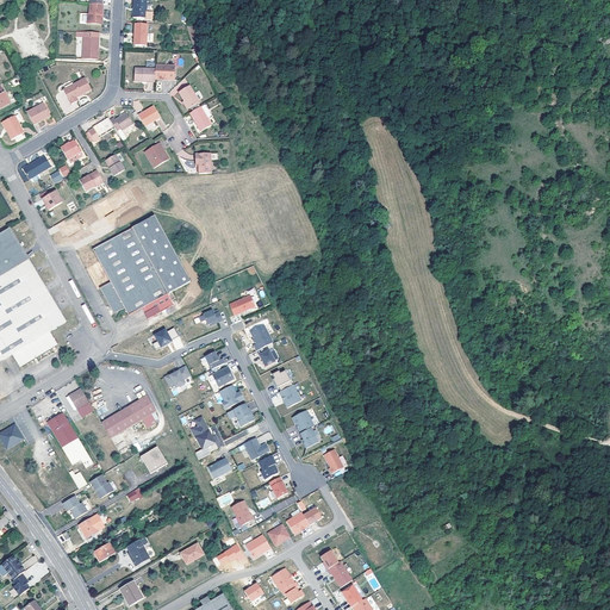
[(147,18),(147,0),(134,0),(134,18),(147,18)]
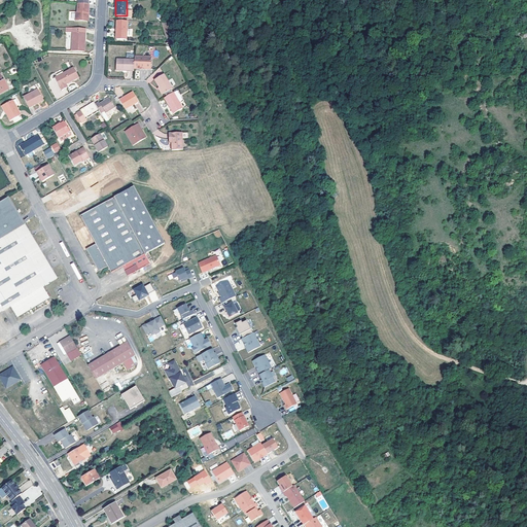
[(89,13),(90,4),(89,4),(78,4),(77,12),(76,12),(76,21),(86,22),(88,12),(89,13)]
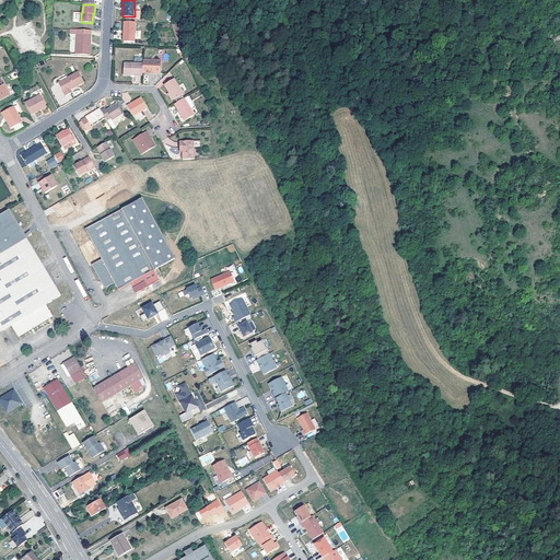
[(136,23),(125,22),(124,31),(123,31),(123,33),(124,33),(124,42),(135,42),(136,23)]
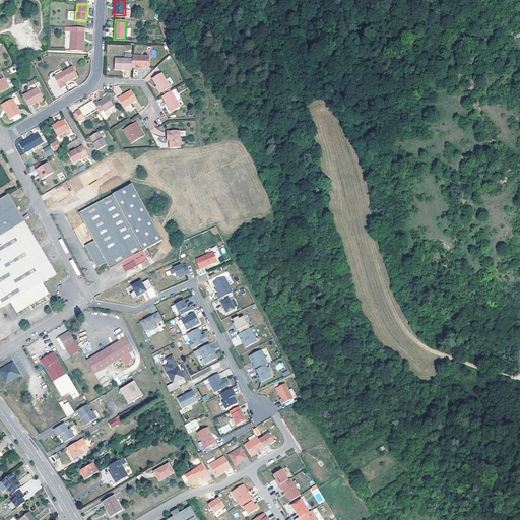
[(71,50),(82,51),(82,37),(84,37),(84,28),(65,27),(65,33),(71,33),(71,50)]
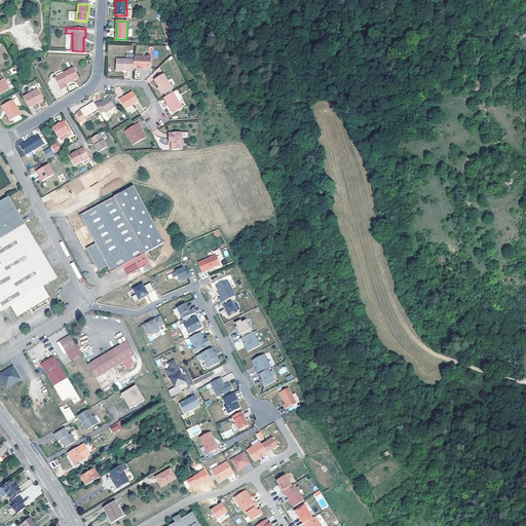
[(151,58),(135,55),(135,60),(135,68),(140,68),(144,68),(144,69),(151,69),(151,58)]
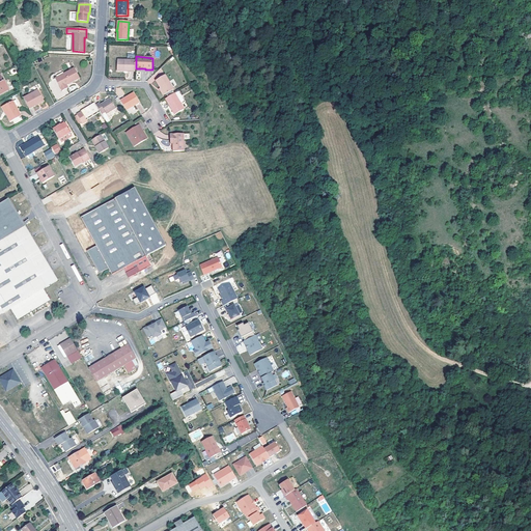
[(135,71),(136,68),(136,60),(117,59),(117,71),(128,72),(128,70),(135,71)]
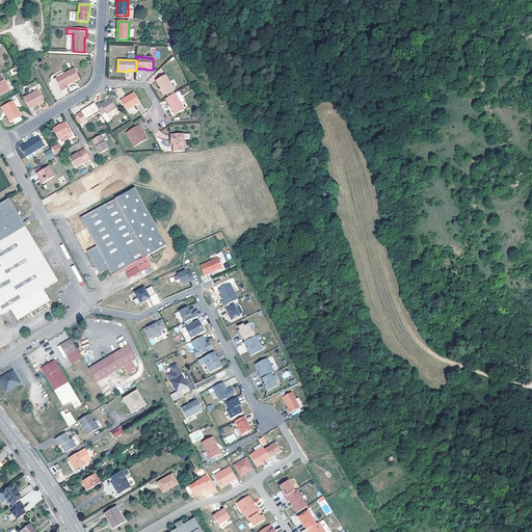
[(75,69),(56,78),(62,91),(69,88),(68,85),(80,79),(75,69)]
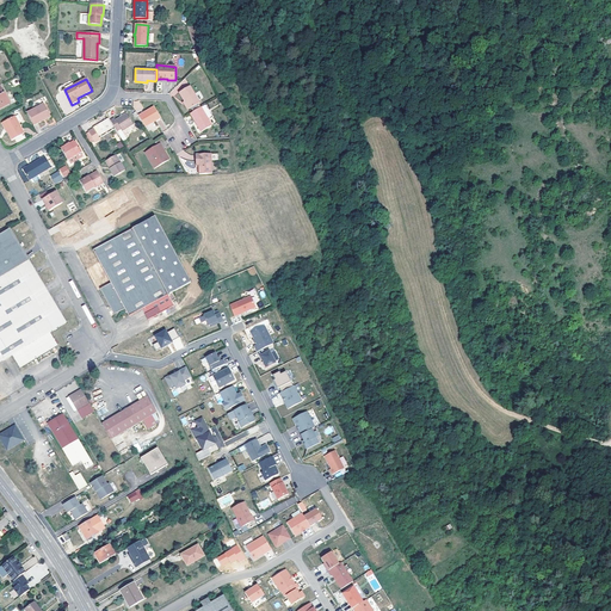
[(0,85),(0,109),(11,104),(5,93),(0,85)]
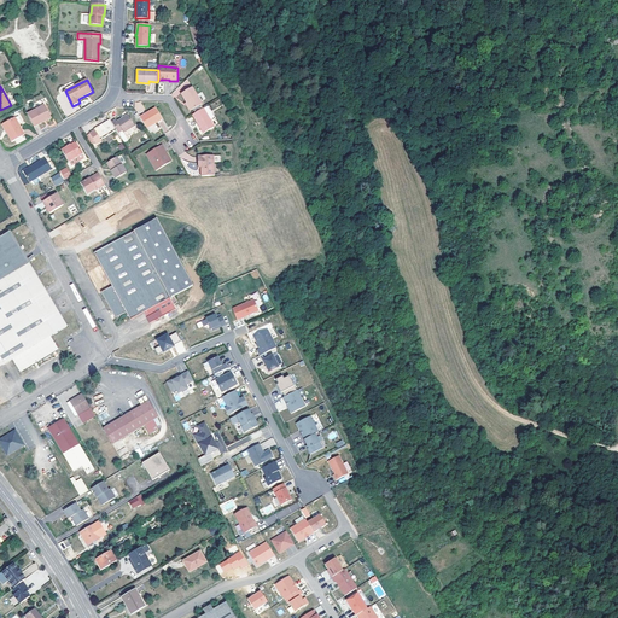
[(193,109),(200,105),(203,104),(192,87),(181,93),(187,103),(192,111),(193,109)]
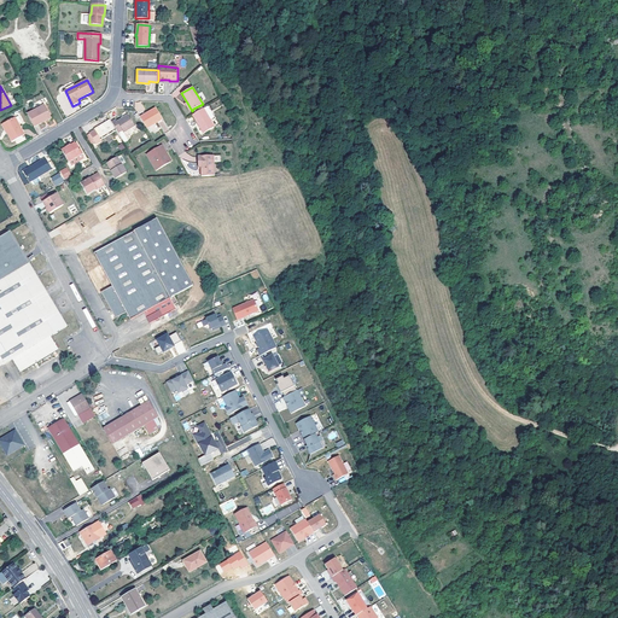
[(27,115),(34,127),(42,122),(42,121),(51,117),(45,105),(27,115)]
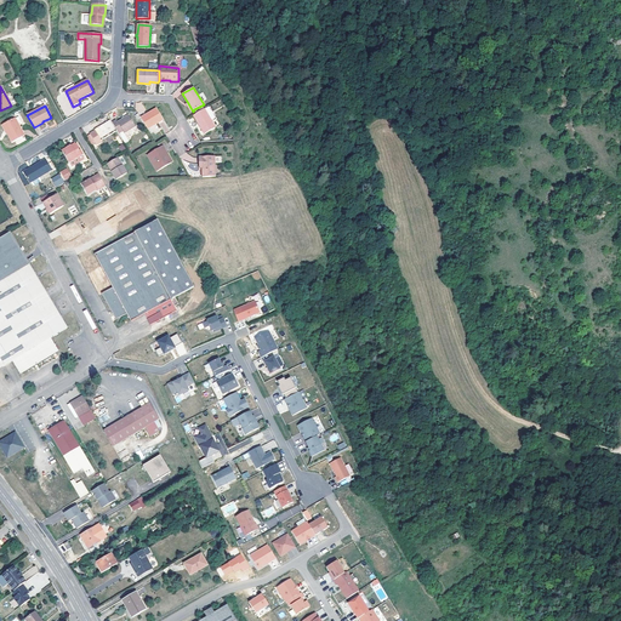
[(157,108),(141,118),(147,129),(163,120),(157,108)]
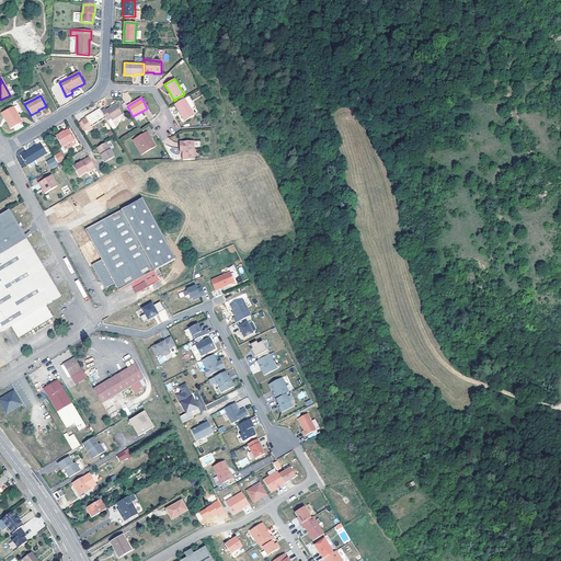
[(178,103),(174,104),(185,122),(198,113),(195,107),(191,110),(184,99),(183,99),(178,103)]
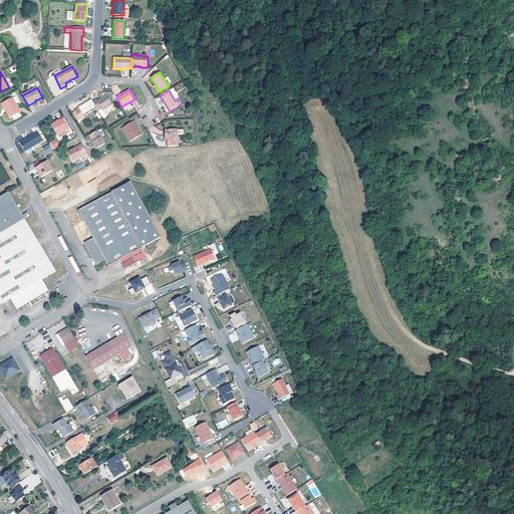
[(97,108),(98,110),(101,108),(102,109),(111,104),(106,95),(97,101),(96,99),(92,101),(97,108)]
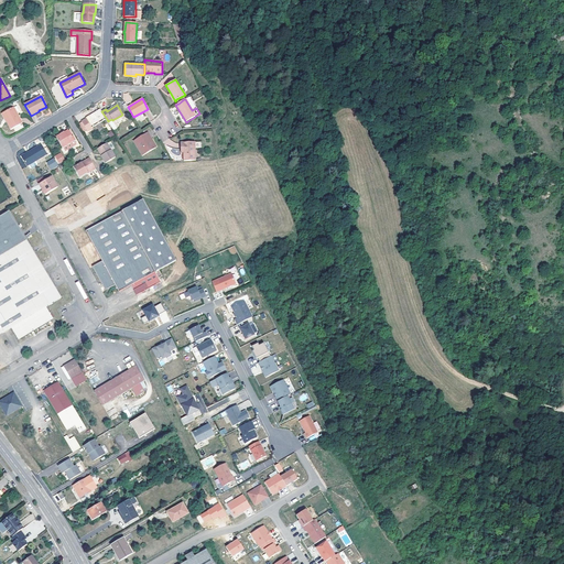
[(14,107),(3,114),(8,121),(7,121),(11,129),(22,123),(14,107)]
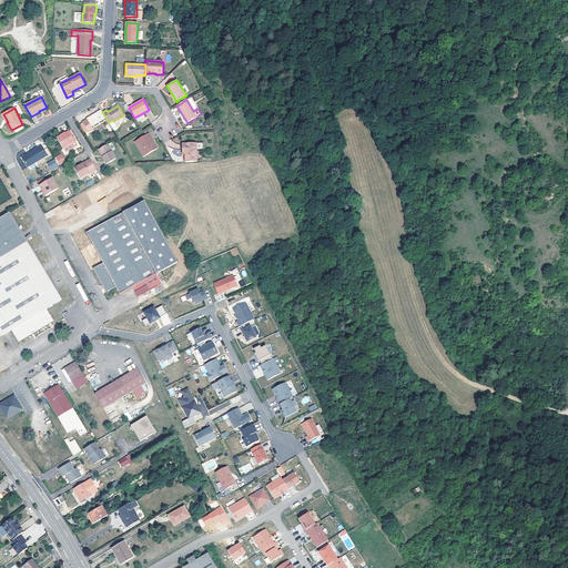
[(92,129),(108,120),(102,112),(101,110),(87,119),(87,120),(82,122),(88,132),(93,130),(92,129)]
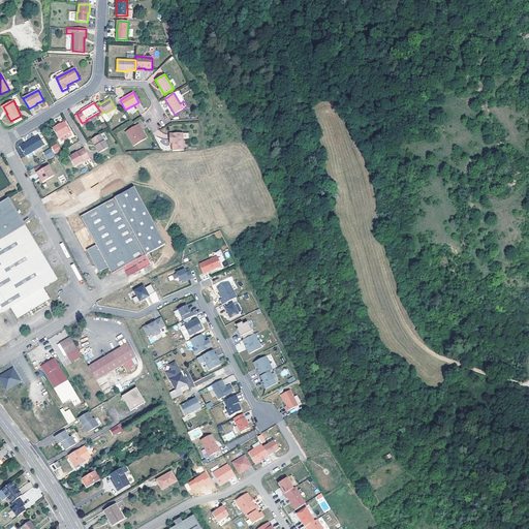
[(141,114),(145,112),(139,102),(131,107),(132,111),(136,107),(141,114)]
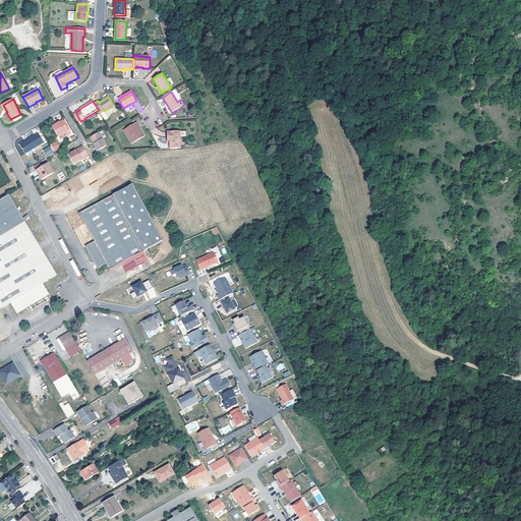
[(56,125),(52,127),(58,136),(60,139),(70,133),(68,129),(63,120),(56,125)]
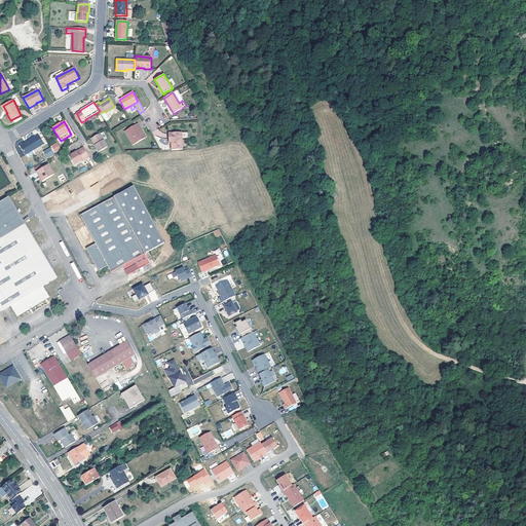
[(138,123),(124,132),(133,145),(144,139),(139,128),(140,127),(138,123)]
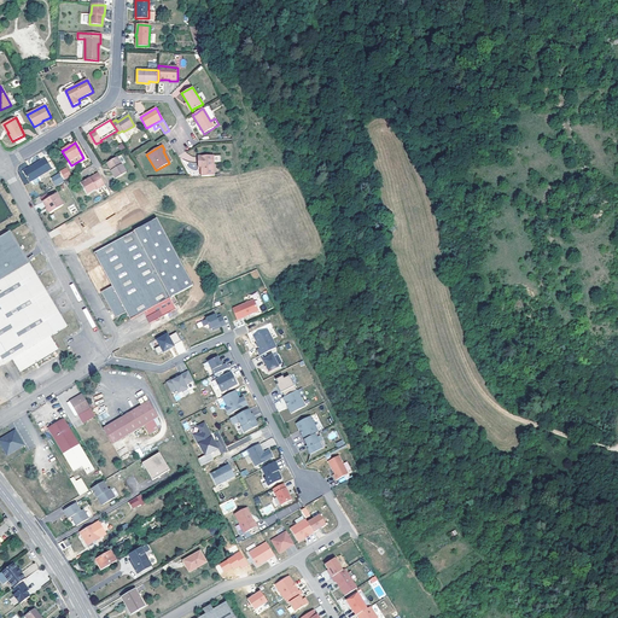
[(202,176),(215,175),(214,162),(214,156),(198,156),(198,163),(200,163),(202,167),(202,176)]
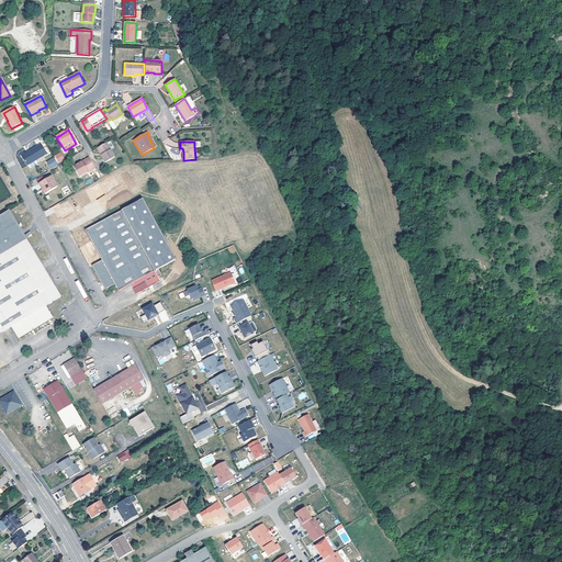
[(107,143),(99,147),(102,155),(101,156),(105,163),(115,156),(107,143)]
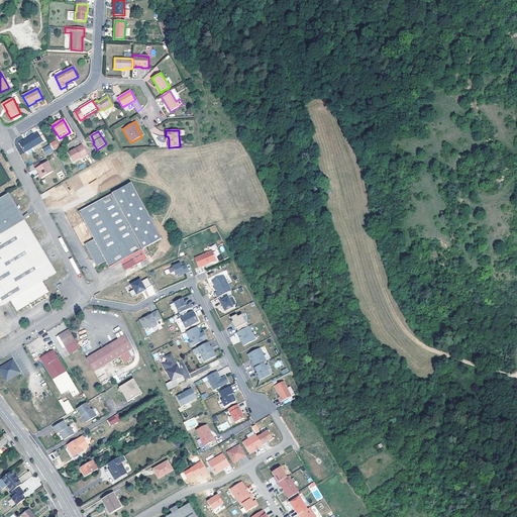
[(26,140),(20,144),(25,152),(25,151),(33,147),(43,141),(37,132),(26,139),(26,140)]
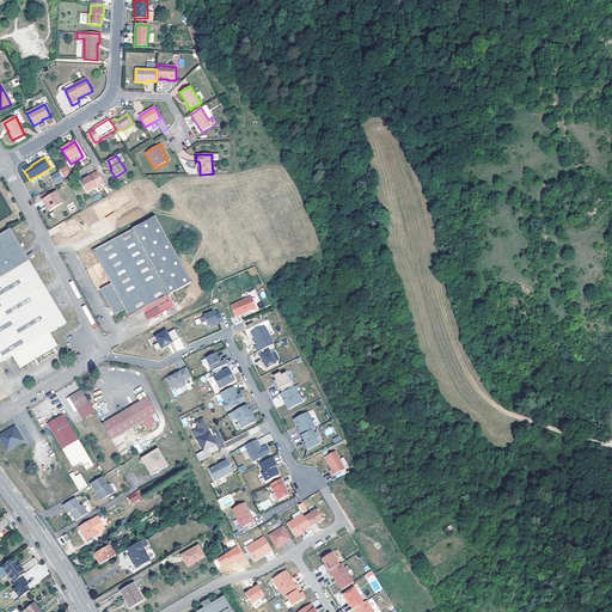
[(60,169),(65,177),(71,173),(66,165),(60,169)]
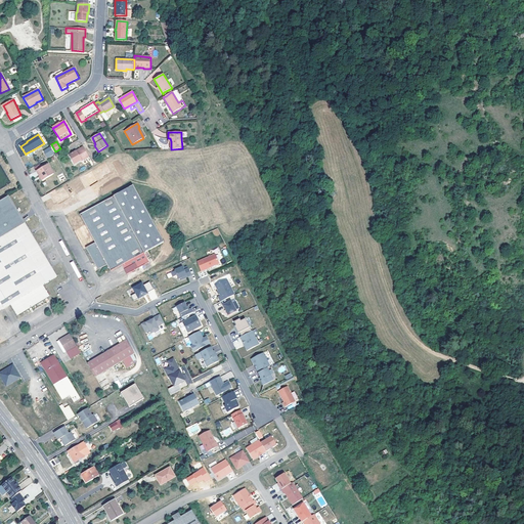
[(82,161),(89,157),(83,146),(79,149),(79,150),(77,151),(76,150),(69,156),(75,165),(81,161),(82,161)]
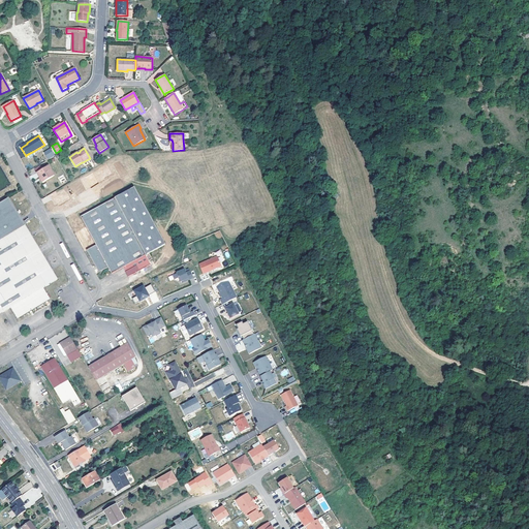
[(49,165),(36,173),(43,182),(54,176),(49,165)]
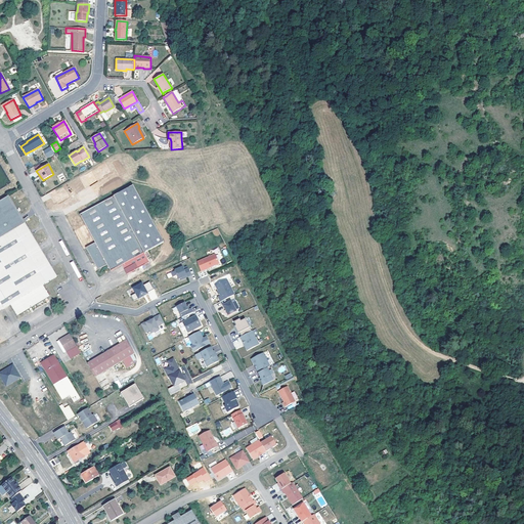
[(132,186),(79,215),(94,244),(85,248),(90,257),(97,270),(106,265),(110,271),(121,265),(126,274),(148,263),(146,259),(150,257),(147,251),(163,243),(132,186)]
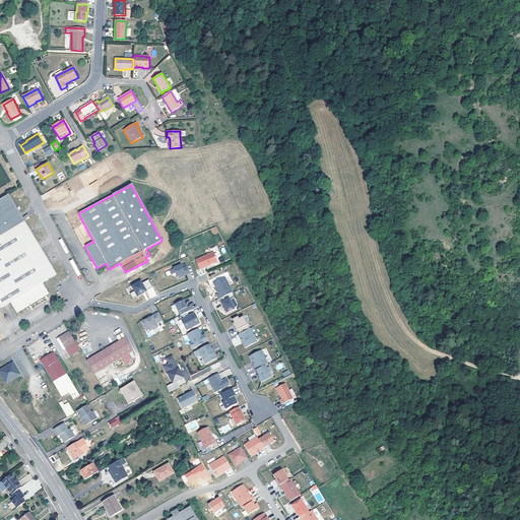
[(0,308),(10,303),(17,314),(50,296),(43,283),(53,277),(57,274),(8,195),(0,199),(0,308)]
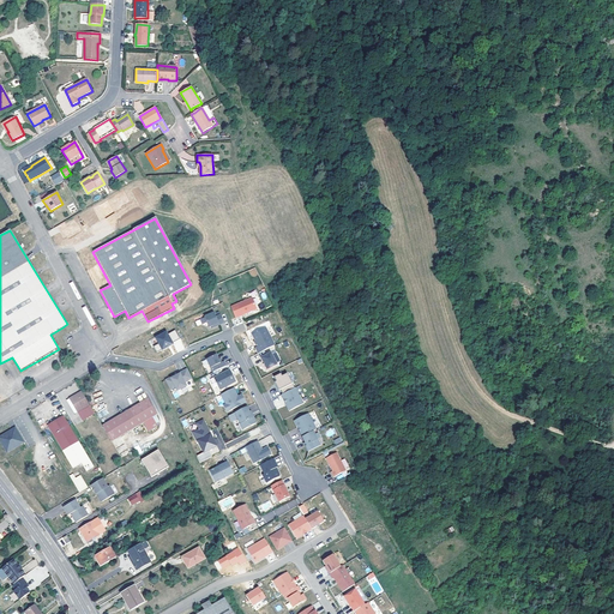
[(253,296),(238,302),(242,314),(258,308),(253,296)]
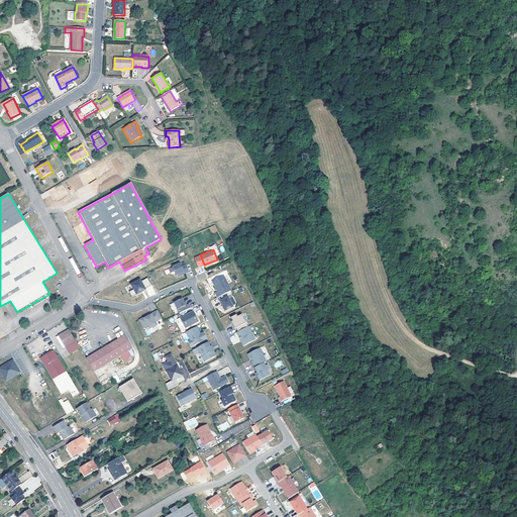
[(173,267),(169,268),(171,272),(175,271),(176,275),(179,274),(180,275),(189,271),(186,265),(182,266),(181,263),(173,266),(173,267)]
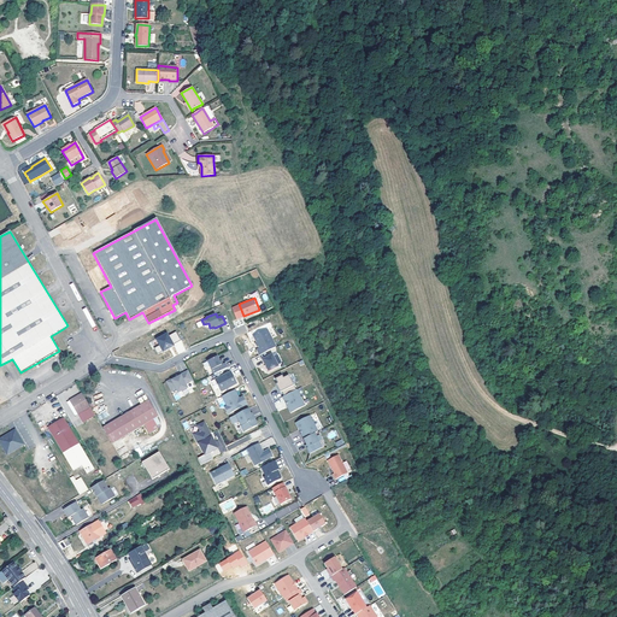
[(260,347),(258,348),(260,354),(276,346),(268,328),(254,335),(257,341),(259,345),(260,347)]
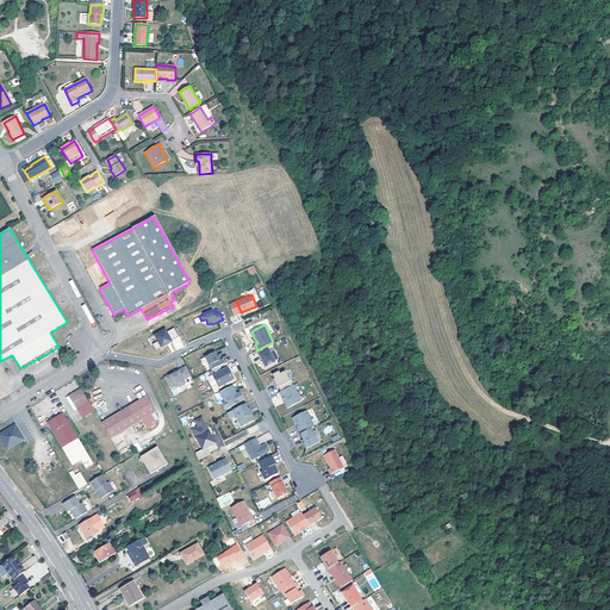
[(166,328),(154,334),(161,347),(179,337),(174,328),(167,331),(166,328)]
